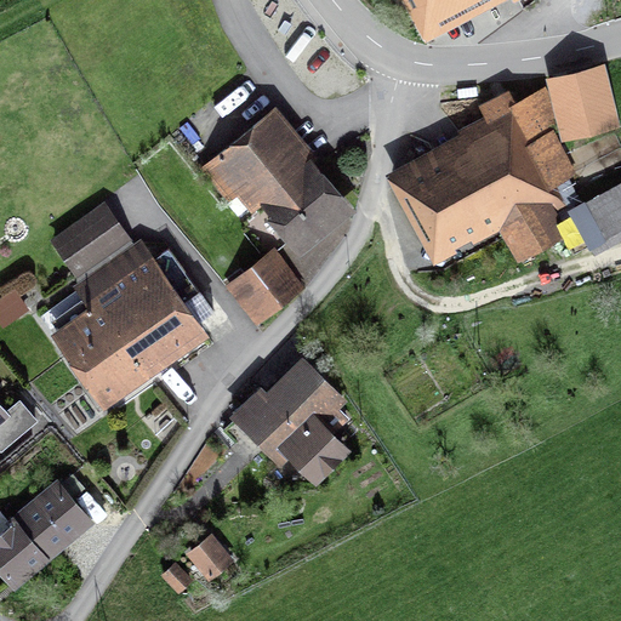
[(499,0),(404,0),(426,39),(499,0)]
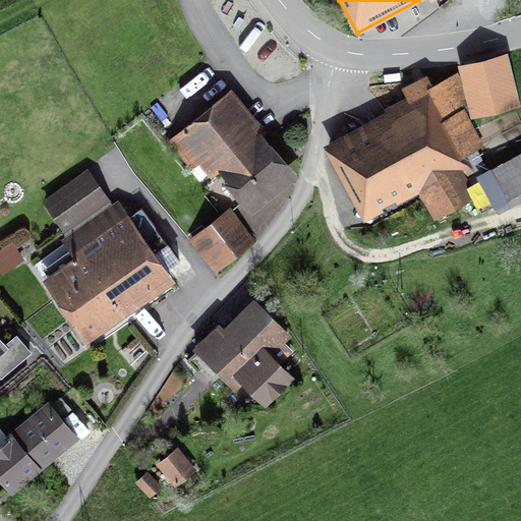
[(473,117),(519,106),(507,55),(461,65),(473,117)]
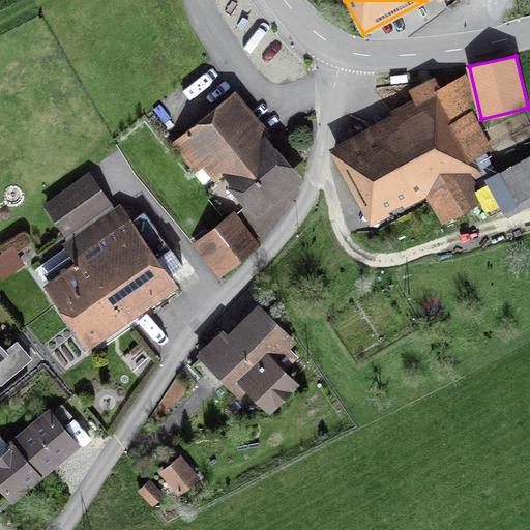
[(472,109),(475,107),(464,71),(442,86),(434,78),(411,91),(423,114),(347,156),(378,213),(425,185),(444,222),(481,200),(471,181),(483,175),(475,156),(492,147),(472,109)]
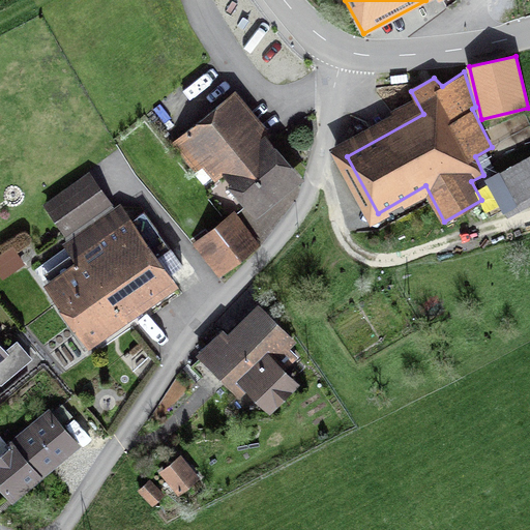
[(197,170),(210,157),(258,212),(295,180),(226,100),(175,145),(197,170)]
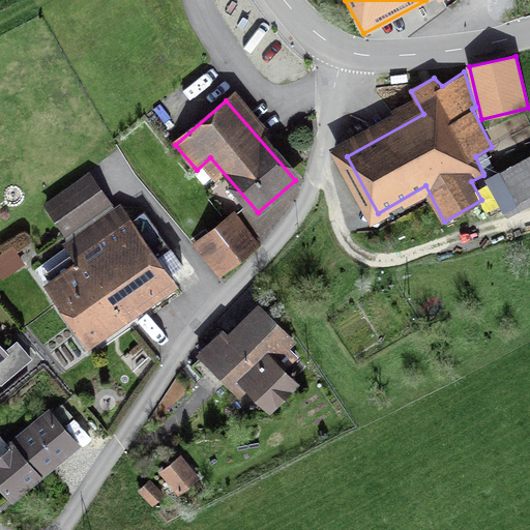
[(529,160),(491,182),(506,209),(529,196),(529,160)]
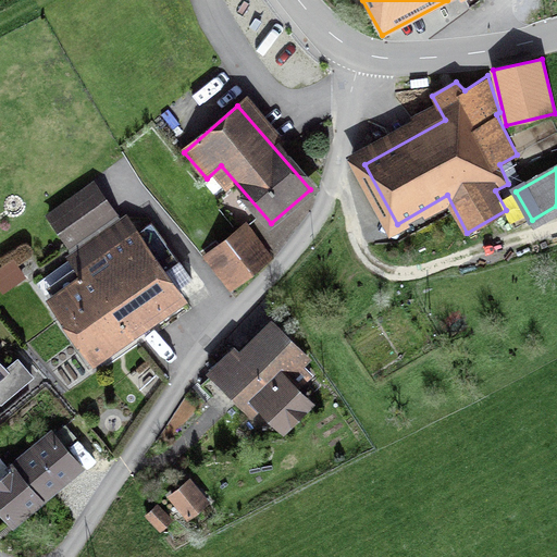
[(70,243),(114,212),(93,182),(48,213),(70,243)]
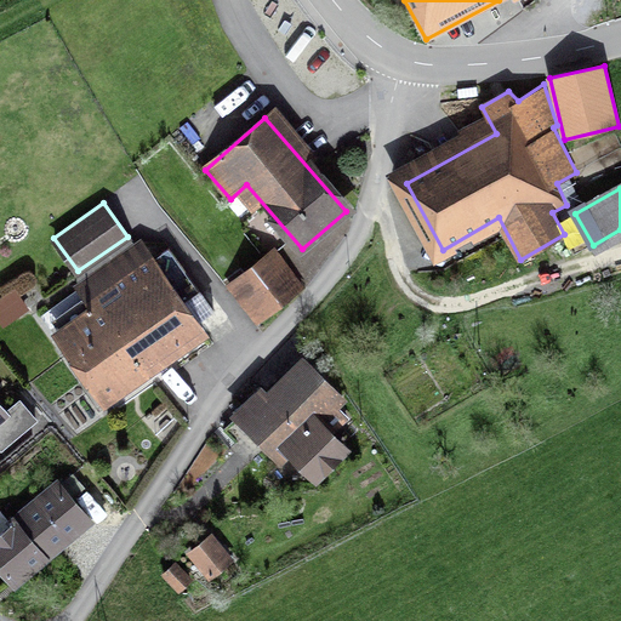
[(104,396),(204,326),(144,243),(45,312),(104,396)]
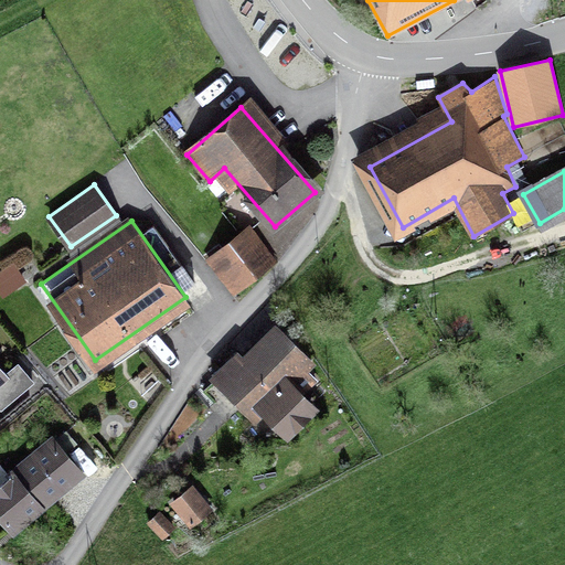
[(266,268),(238,234),(206,260),(234,295),(266,268)]
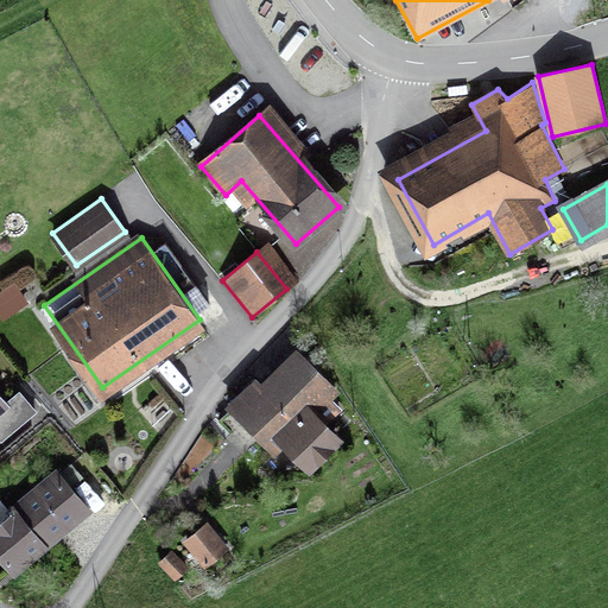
[(255,374),(225,405),(276,456),(284,447),(310,473),(344,437),(330,423),(343,409),(334,398),(341,391),(296,344),(261,379),(255,374)]
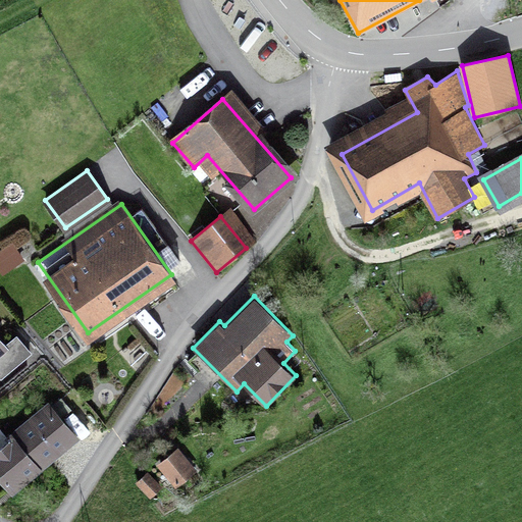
[(5,343),(0,335),(0,378),(0,379),(33,353),(16,333),(5,343)]
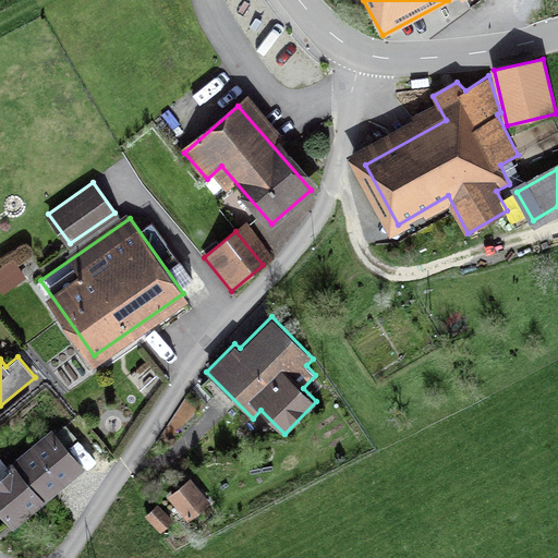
[(0,478),(0,509),(12,524),(81,466),(53,434),(0,478)]
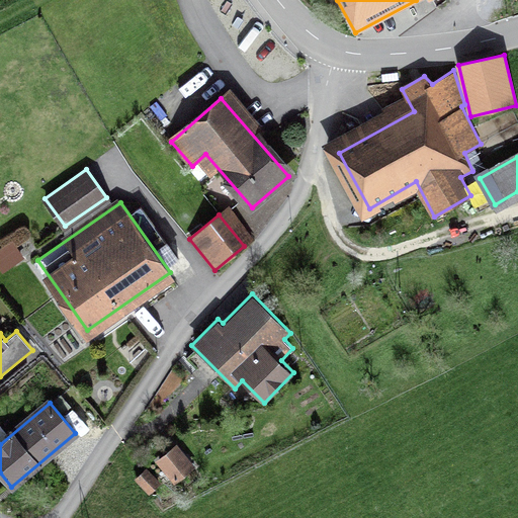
[(174,484),(195,466),(176,441),(154,458),(174,484)]
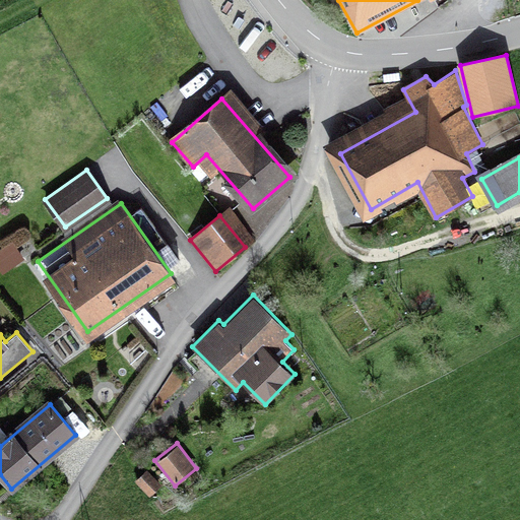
[(134,480),(149,497),(161,484),(146,468),(134,480)]
